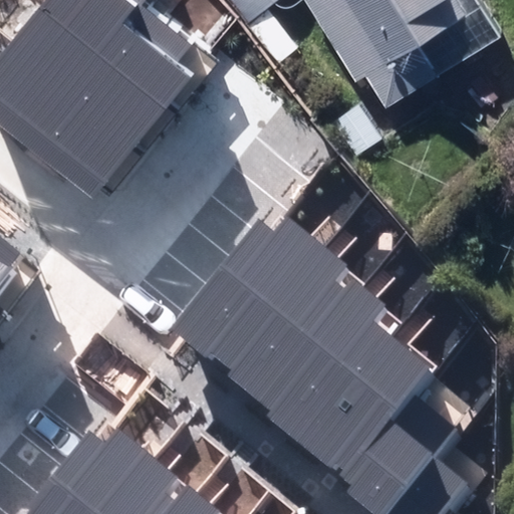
[(44,0),(40,6),(168,106),(193,75),(177,62),(191,43),(143,5),(147,0),(44,0)]
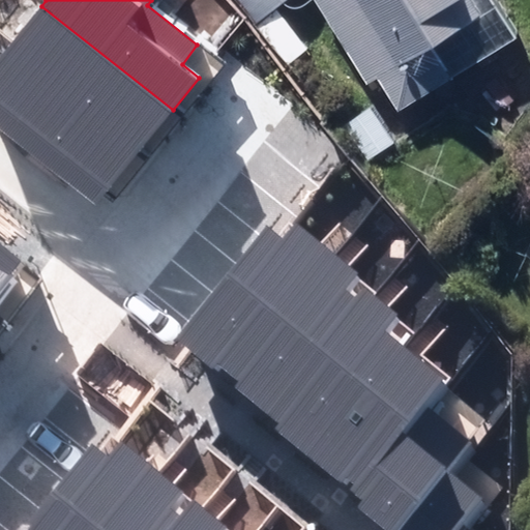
[(239,0),(258,23),(284,0),(239,0)]
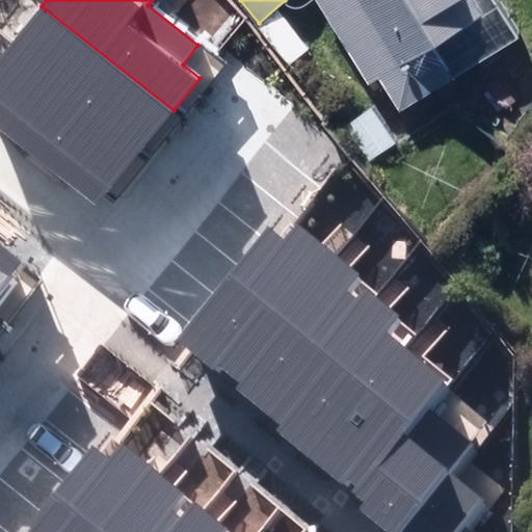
[(380,72),(401,106),(452,75),(429,36),(475,7),(470,0),(318,0),(368,80),(380,72)]
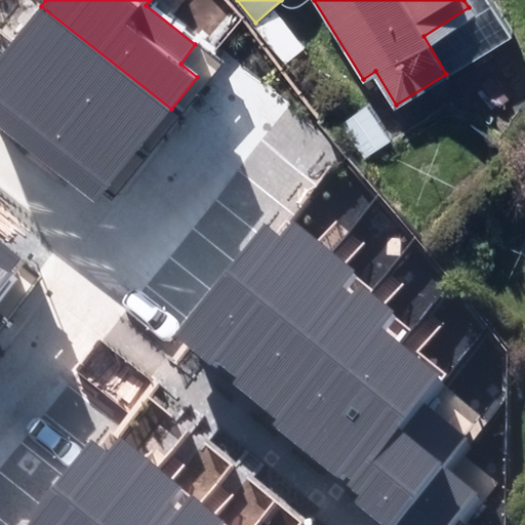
[(171,109),(41,6),(10,46),(138,149),(171,109)]
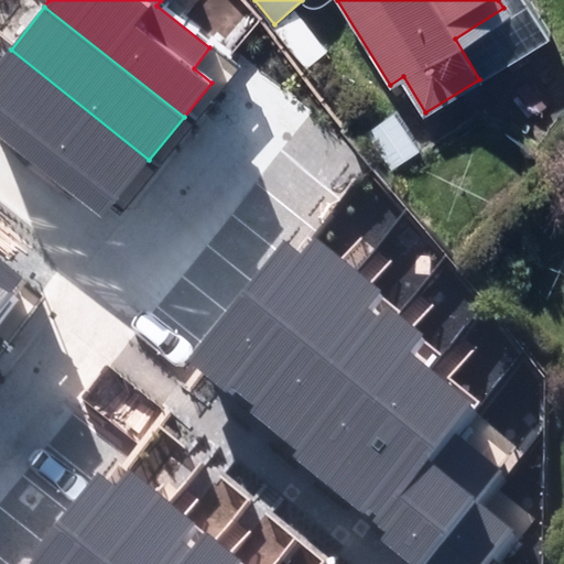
[(149,160),(11,50),(0,63),(0,132),(104,216),(149,160)]
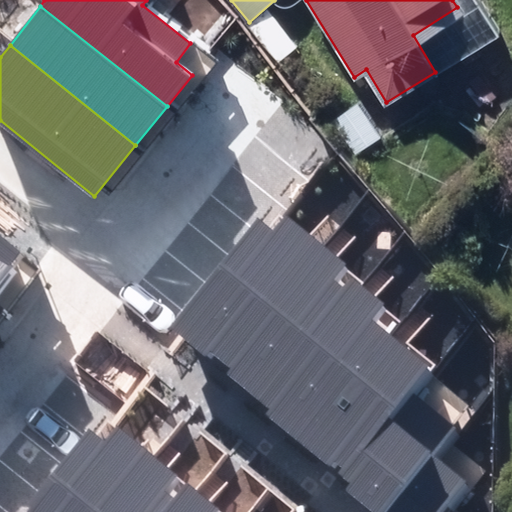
[(340,118),(363,152),(383,139),(360,105),(340,118)]
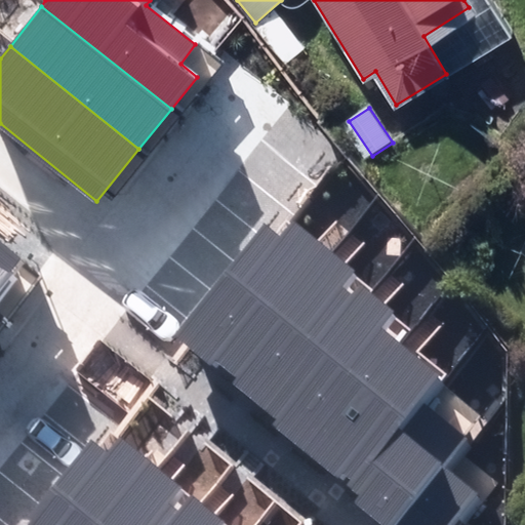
[(235,374),(337,253),(293,215),(278,234),(266,224),(172,336),(210,367),(216,359),(235,374)]
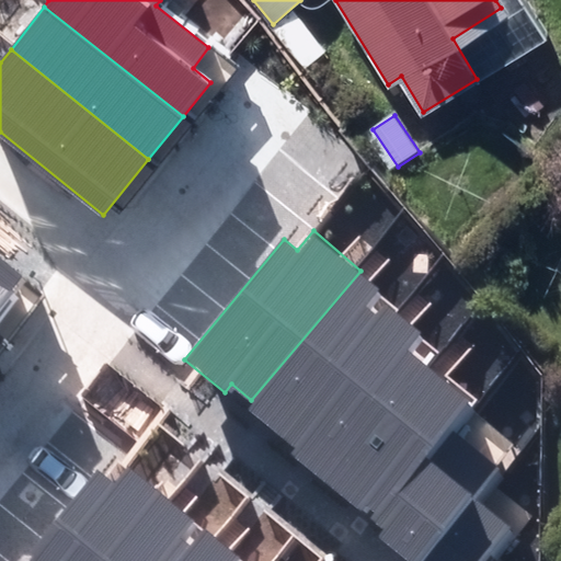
[(0,258),(0,317),(30,282),(0,258)]
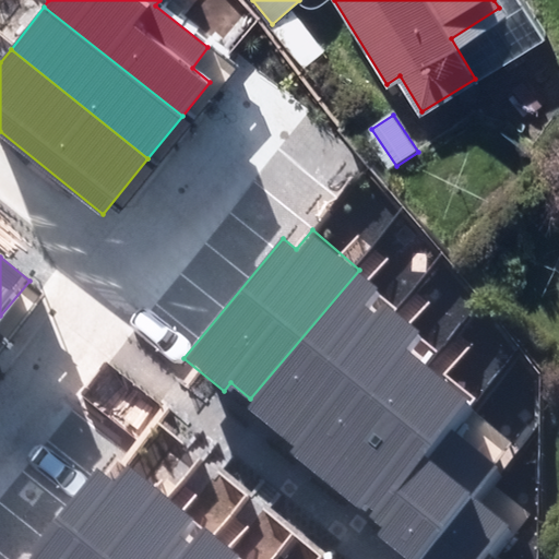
[(288,441),(397,311),(384,301),(375,313),(364,305),(380,286),(359,270),(250,399),(248,407),(288,441)]
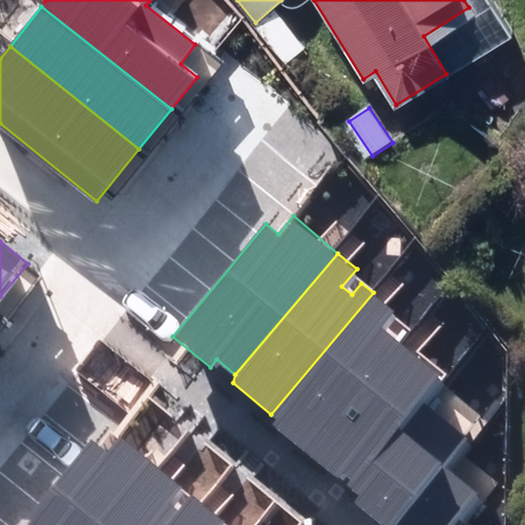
[(304,456),(400,348),(380,328),(396,311),(373,292),(271,414),(276,418),(271,426),(304,456)]
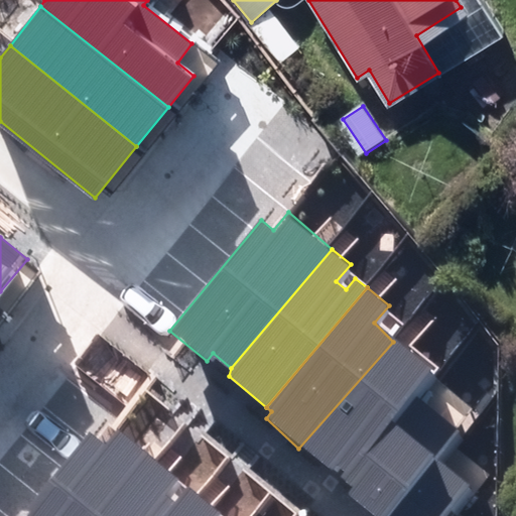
[(339,481),(412,391),(430,375),(393,342),(298,448),(339,481)]
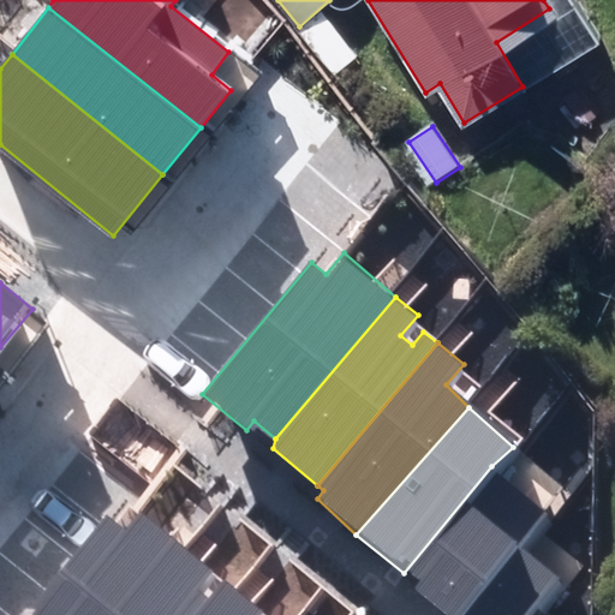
[(404,573),(454,614),(469,614),(521,550),(549,512),(491,466),(404,573)]
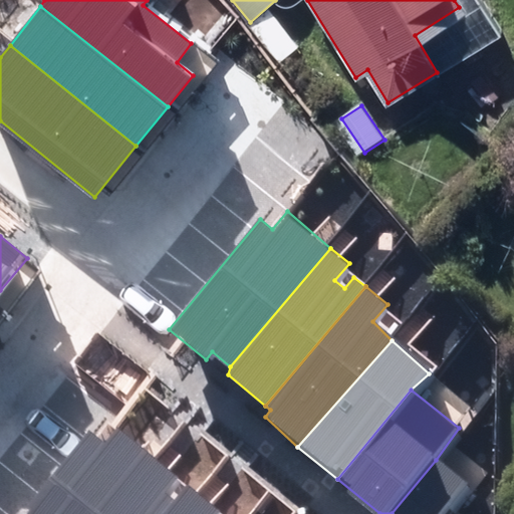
[(109,513),(155,458),(116,428),(104,443),(89,431),(22,513),(109,513)]
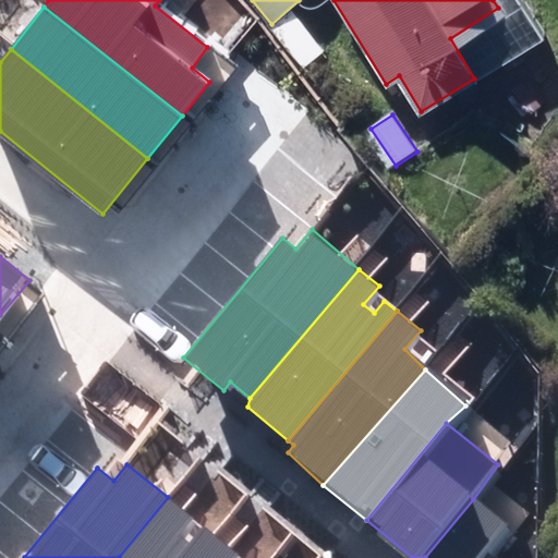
[(194,557),(214,533),(168,497),(119,557),(194,557)]
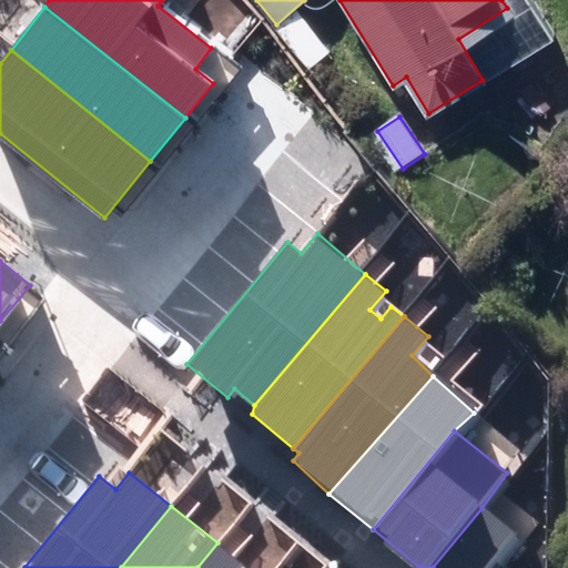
[(497,567),(521,539),(482,508),(433,567),(497,567)]
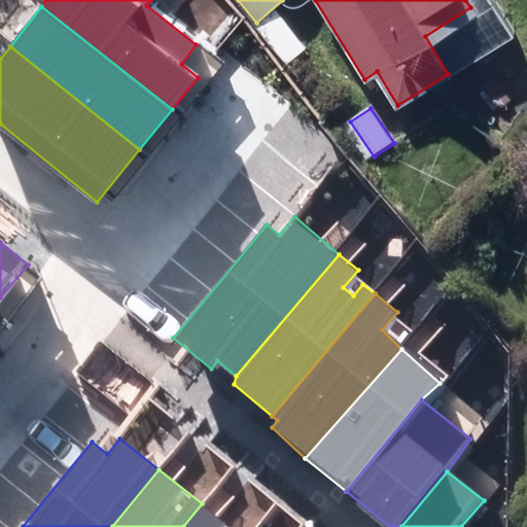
[(232,526),(202,503),(183,526),(232,526)]
